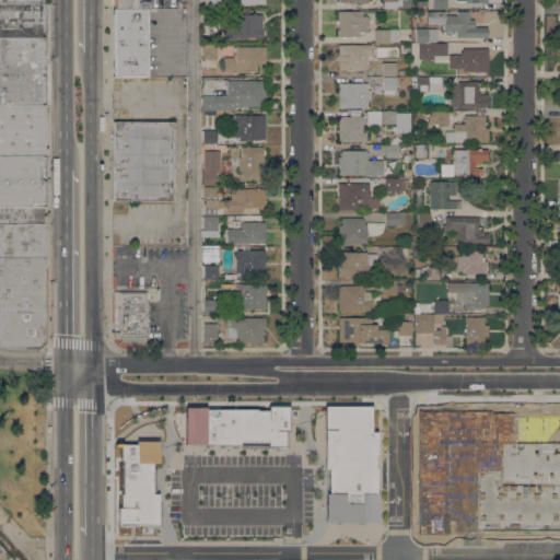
[(113,10),(113,9),(114,9),(114,0),(146,0),(146,10),(113,10)]
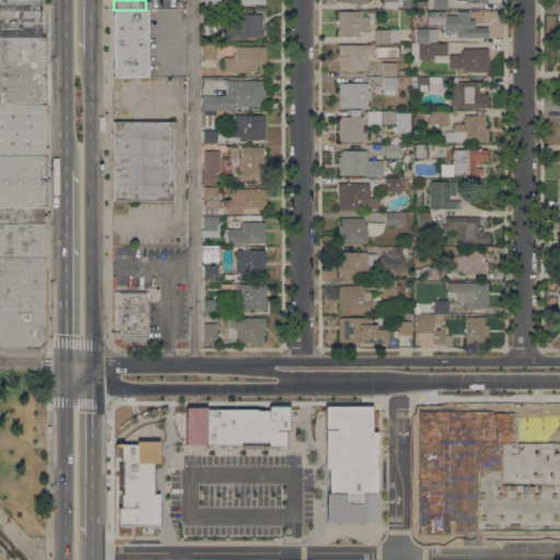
[(485,0),(457,0),(457,9),(485,9),(485,0)]
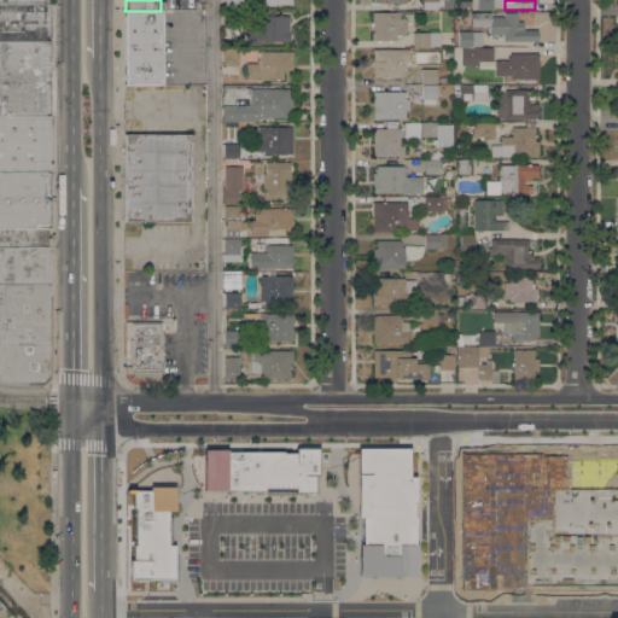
[(54,4),(54,40),(0,40),(0,4),(47,4),(54,4)]
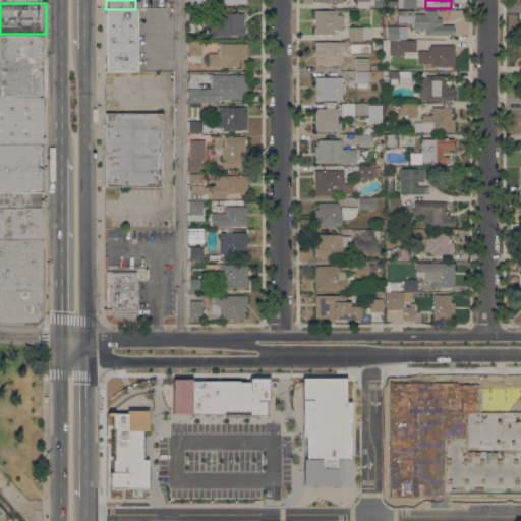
[(135,70),(105,70),(105,9),(135,9),(135,70)]
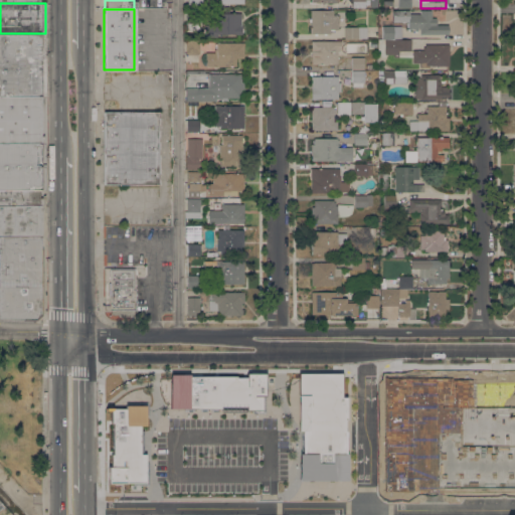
[(199,9),(199,27),(186,27),(186,9),(199,9)]
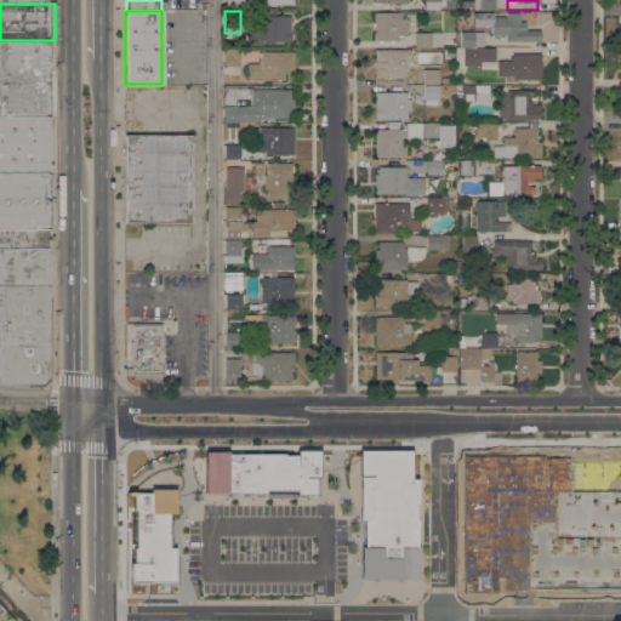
[(374,12),(397,12),(402,12),(402,18),(408,18),(408,35),(403,35),(403,36),(398,36),(398,40),(393,40),(393,43),(389,43),(389,40),(382,40),(382,43),(379,43),(379,40),(374,40),(374,26),(372,26),(372,23),(374,23),(374,12)]
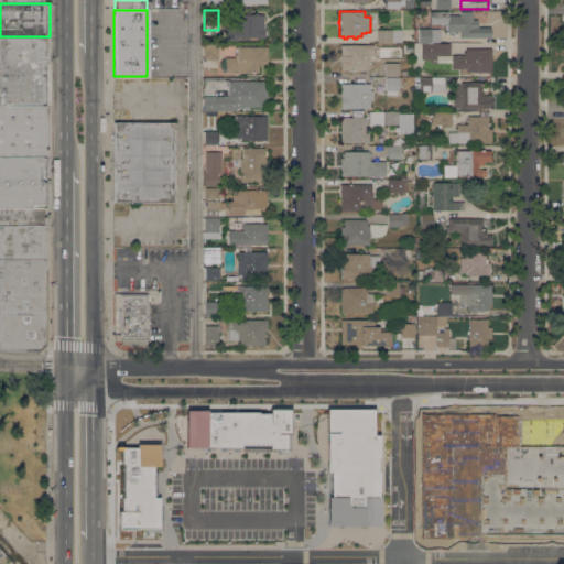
[(447,11),(447,15),(461,15),(461,11),(473,11),(473,20),(478,20),(478,28),(491,28),(491,38),(459,38),(459,32),(457,32),(457,33),(455,33),(455,32),(446,32),(446,30),(445,30),(445,25),(446,25),(446,24),(430,24),(430,11),(447,11)]
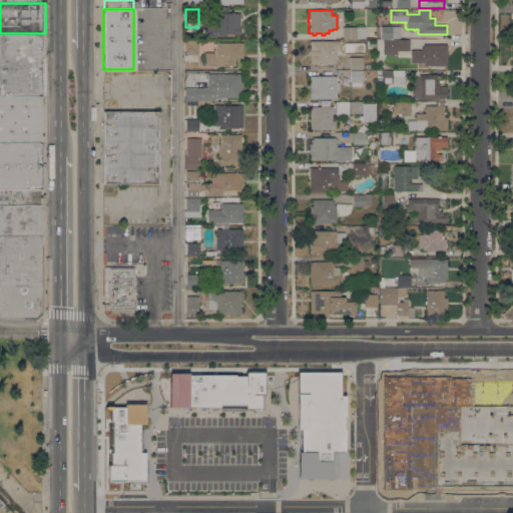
[(239,13),(240,26),(240,27),(241,27),(241,31),(240,32),(240,33),(216,34),(216,36),(203,36),(203,26),(212,26),(212,19),(217,19),(217,13),(223,13),(223,11),(228,11),(228,13),(239,13)]
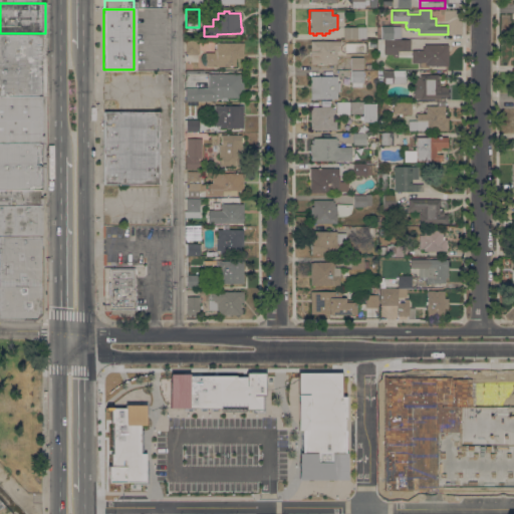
[(381,39),(381,26),(401,26),(401,38),(393,38),(393,39),(381,39)]
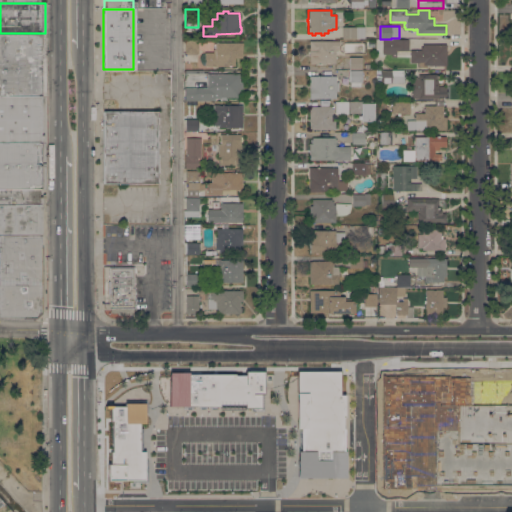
[(342,27),(365,27),(365,38),(342,38),(342,27)]
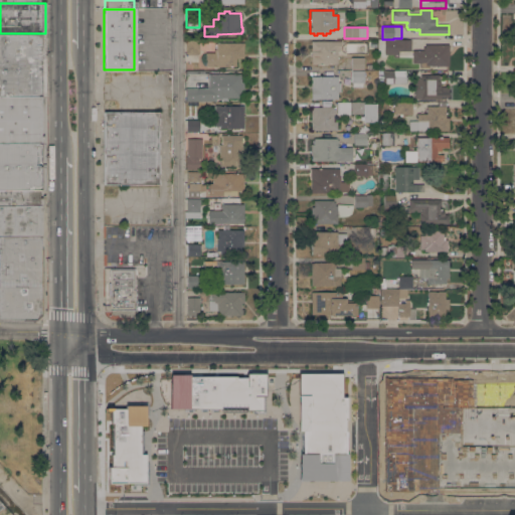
[(0,96),(0,33),(45,33),(45,98),(0,96)]
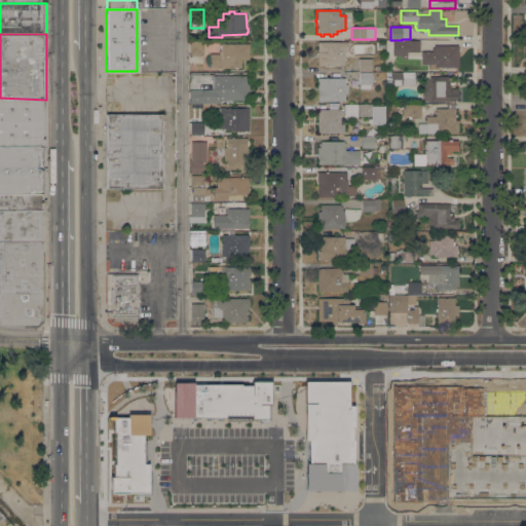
[(317,41),(348,41),(348,50),(346,50),(346,59),(345,59),(345,66),(335,66),(335,68),(333,68),(333,66),(323,66),(323,65),(317,65),(317,41)]
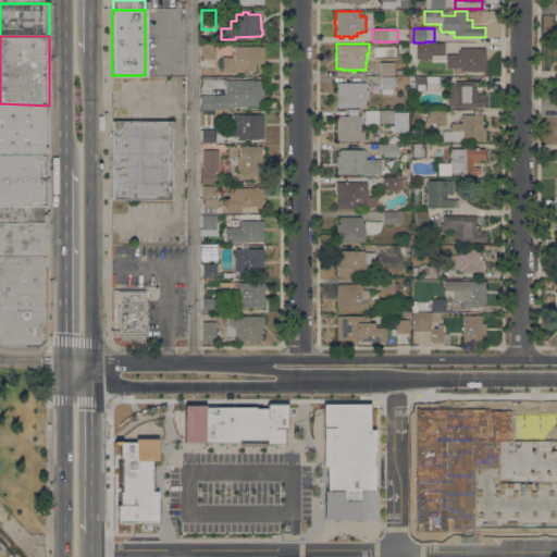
[(444,44),(445,44),(445,52),(445,56),(431,56),(431,62),(425,62),(425,59),(417,59),(417,44),(444,44)]
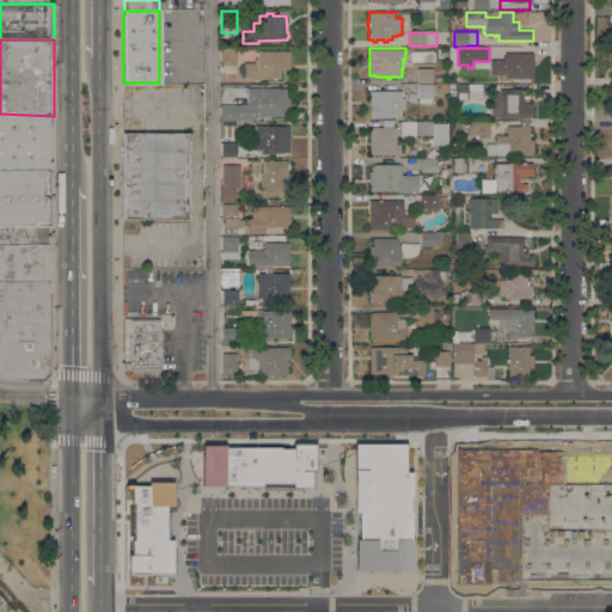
[(221,50),(237,49),(237,63),(221,63),(221,50)]
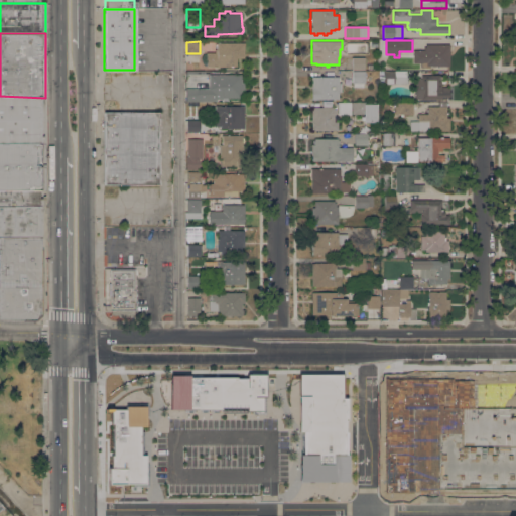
[(245,42),(245,58),(237,58),(237,66),(230,66),(230,67),(207,67),(207,52),(215,52),(215,49),(217,49),(217,43),(245,42)]
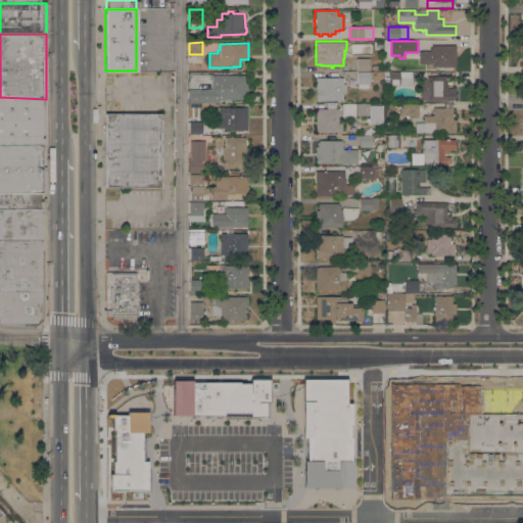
[(456,46),(456,66),(436,66),(436,68),(427,68),(427,64),(419,63),(420,51),(432,51),(432,45),(456,46)]
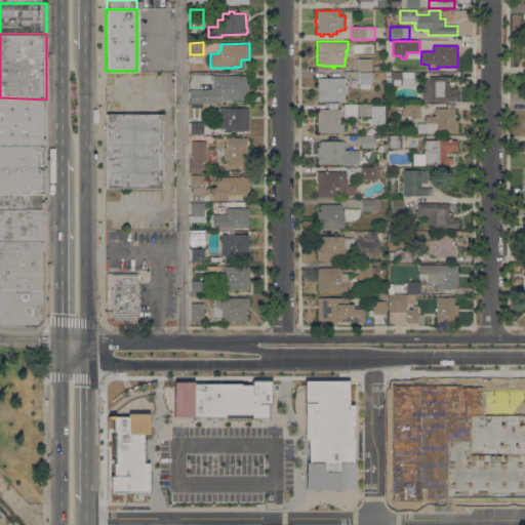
[(371,58),(371,71),(358,71),(358,58),(371,58)]
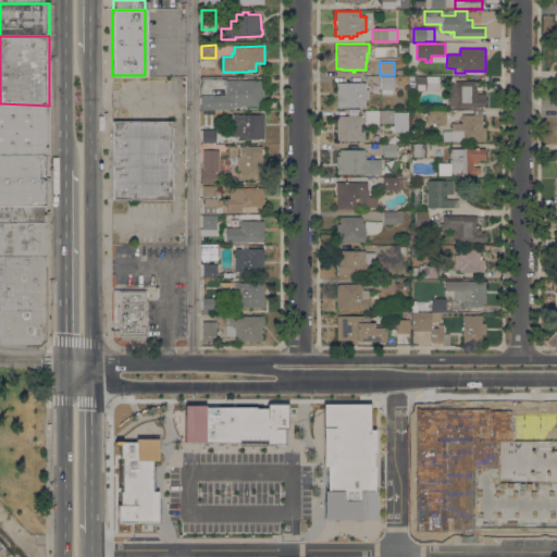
[(394,75),(394,89),(392,89),(392,94),(381,94),(381,89),(380,89),(380,75),(394,75)]
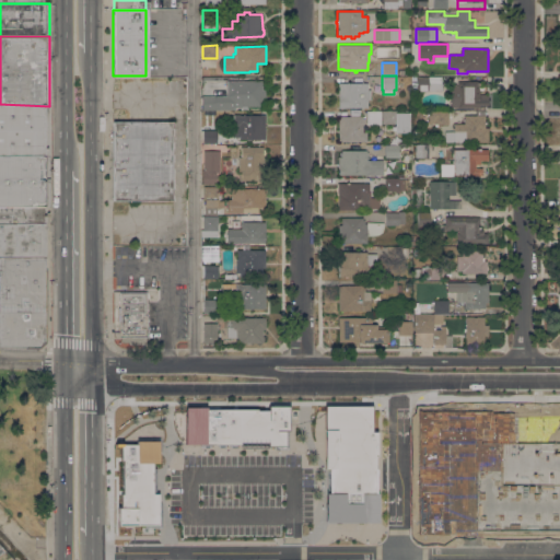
[(429,76),(442,77),(441,92),(428,92),(429,76)]
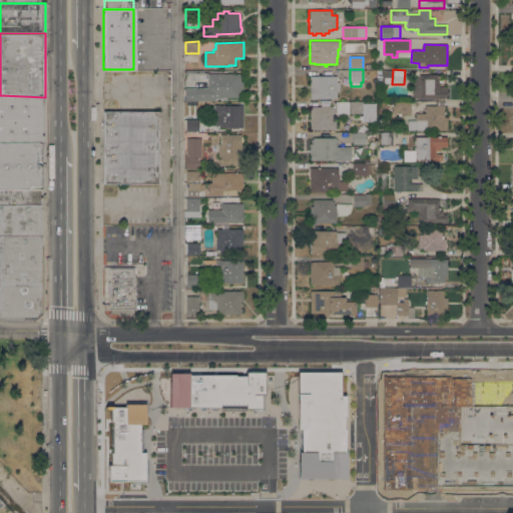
[(207,89),(207,86),(209,86),(209,81),(214,81),(214,74),(240,74),(240,81),(242,81),(242,90),(239,90),(239,97),(227,97),(227,100),(219,100),(219,98),(213,98),(213,90),(207,90),(207,97),(200,97),(200,100),(185,100),(185,89),(207,89)]
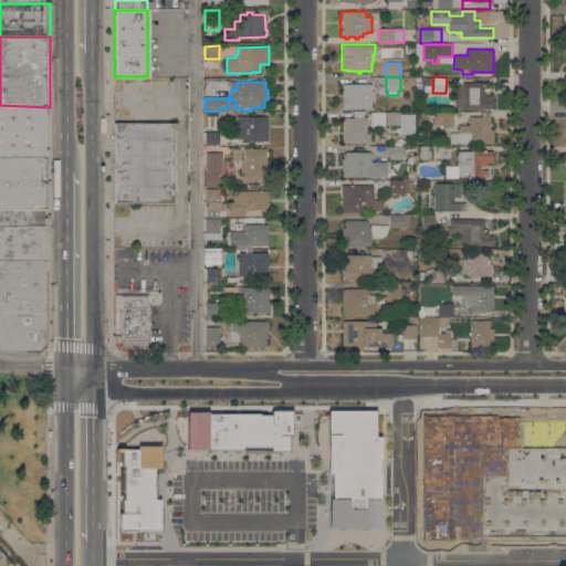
[(456,85),(462,85),(462,83),(483,83),(483,96),(493,96),(492,109),(456,108),(456,85)]
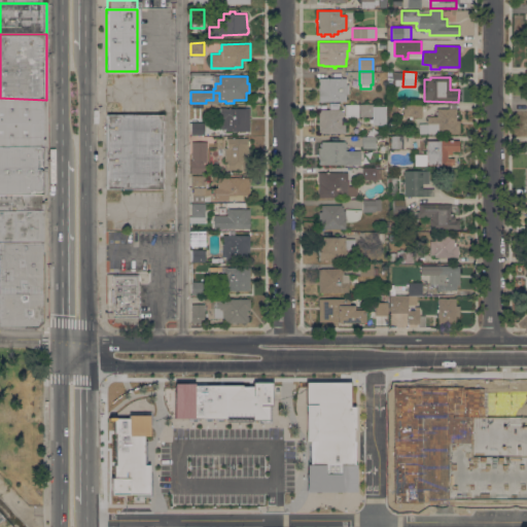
[(319,91),(318,91),(318,78),(346,78),(346,84),(348,84),(348,94),(346,94),(346,101),(319,102),(319,91)]
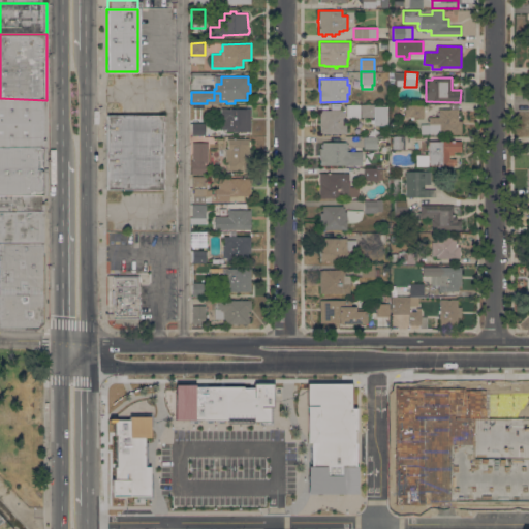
[(395,80),(403,80),(402,88),(394,88),(395,80)]
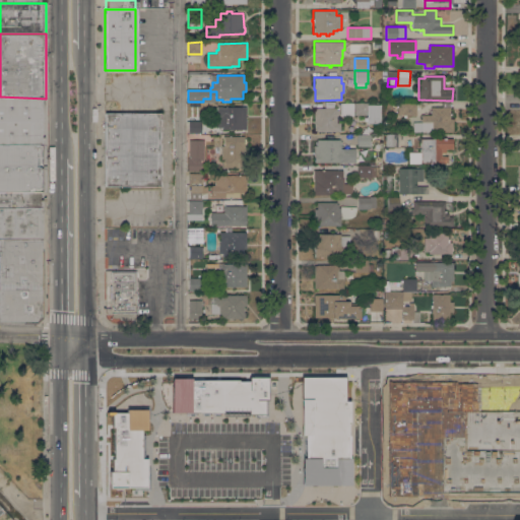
[(0,145),(0,96),(46,99),(46,145),(0,145)]
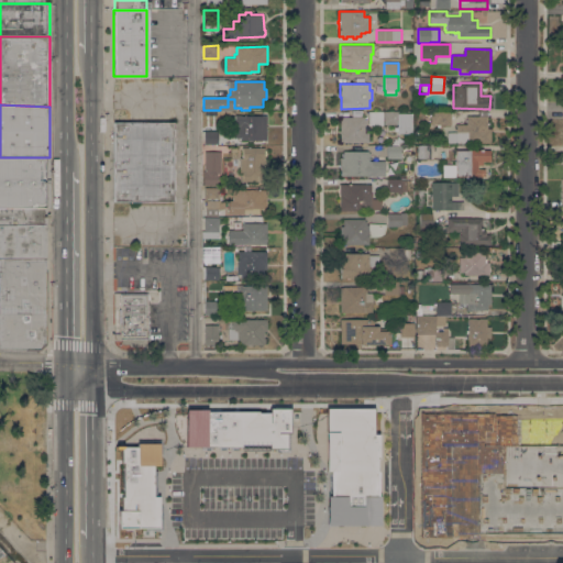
[(384,124),(384,110),(398,110),(398,113),(411,113),(411,133),(397,133),(397,124),(384,124)]
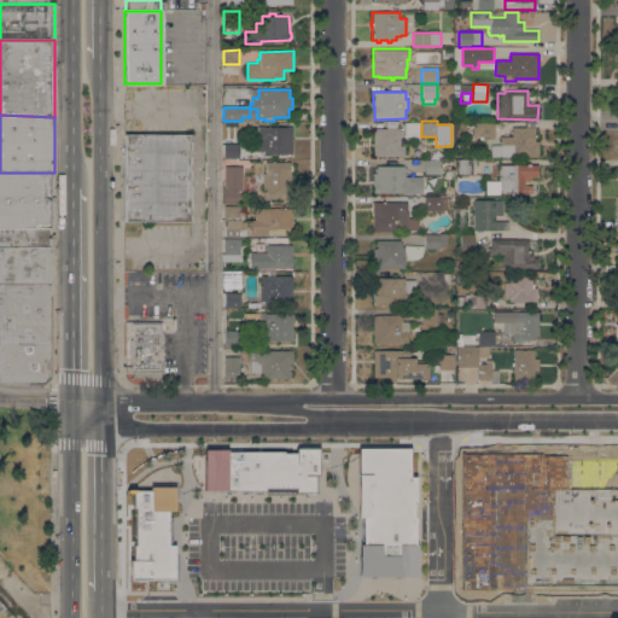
[(404,122),(419,122),(419,136),(404,136),(404,122)]
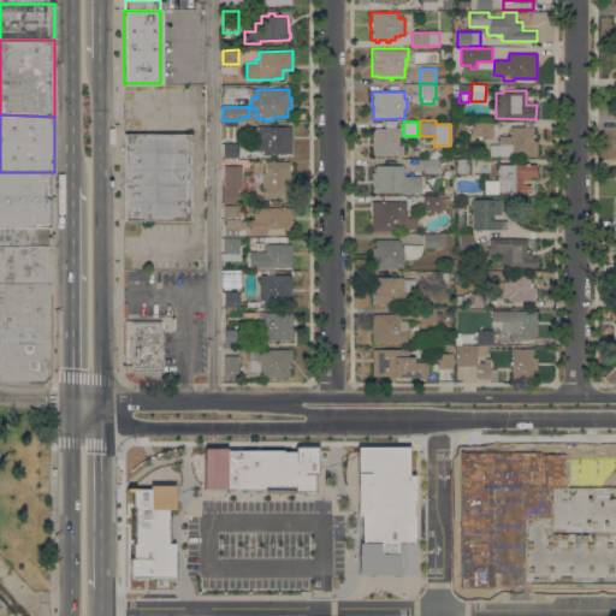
[(493,137),(478,137),(478,136),(472,136),(472,123),(493,123),(493,137)]
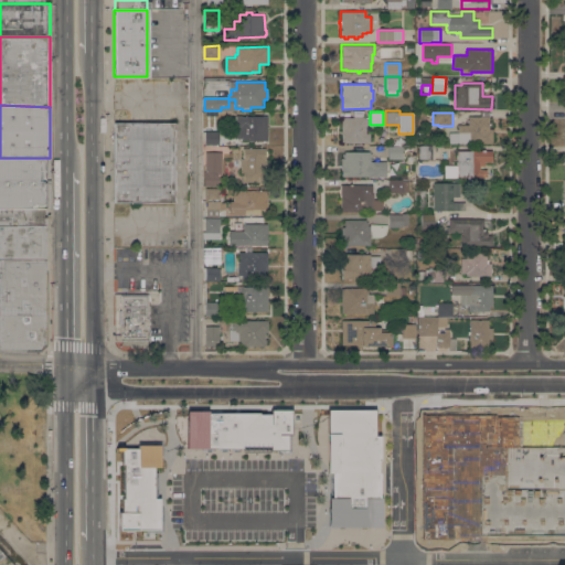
[(267,139),(263,139),(263,140),(241,140),(241,138),(236,138),(236,116),(267,116),(267,139)]
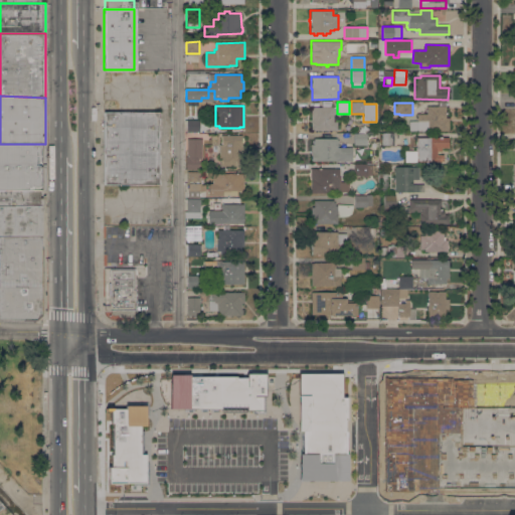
[(333,107),(333,109),(335,109),(335,112),(333,112),(333,122),(337,122),(337,131),(311,130),(311,108),(333,107)]
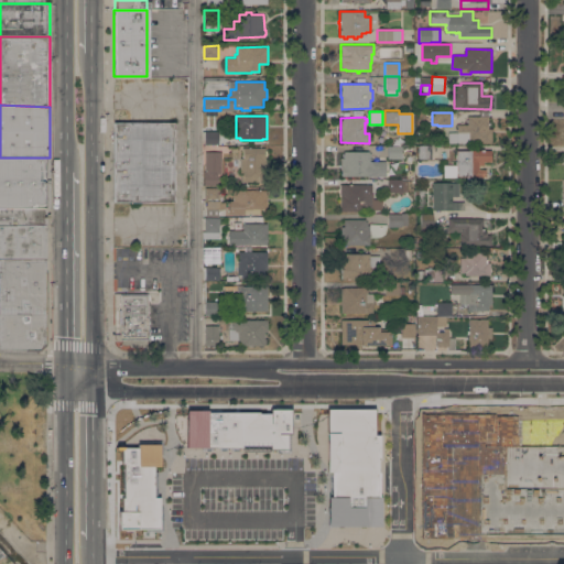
[(488,117),(488,129),(491,129),(491,143),(448,143),(448,133),(457,133),(457,125),(467,125),(467,117),(479,117),(488,117)]
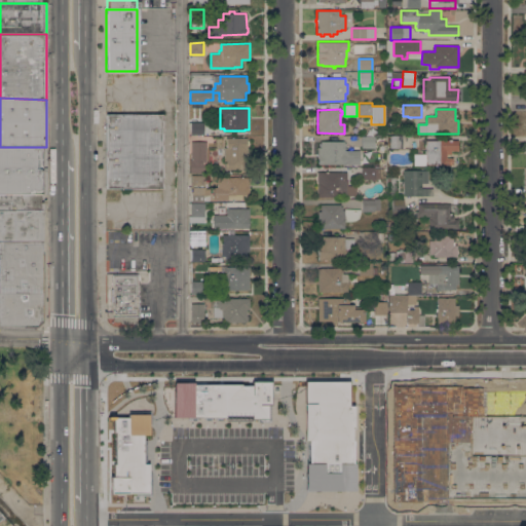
[(162,188),(106,188),(106,114),(161,114),(162,188)]
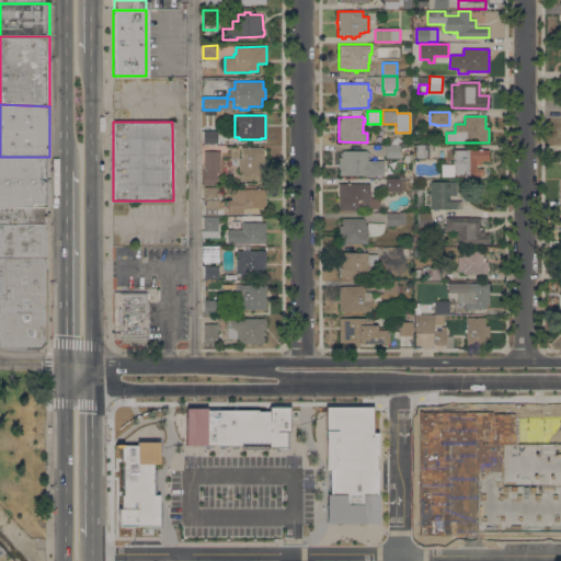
[(215,142),(215,132),(202,132),(202,144),(215,142)]
